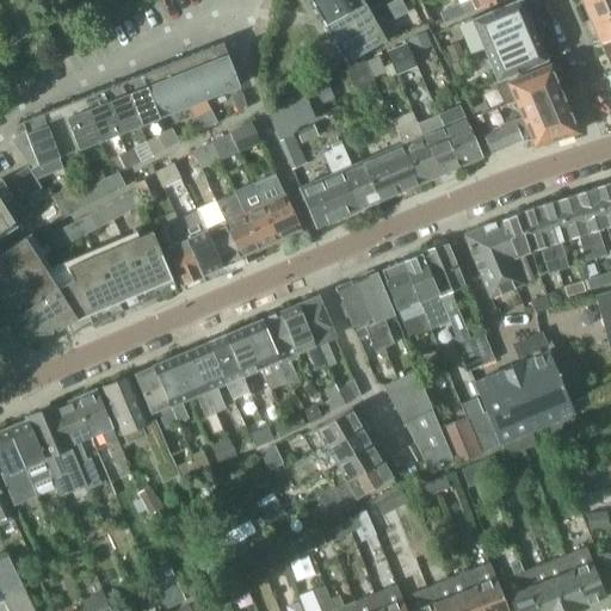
[(364,0),(325,0),(314,6),(325,25),(365,1),(364,0)]
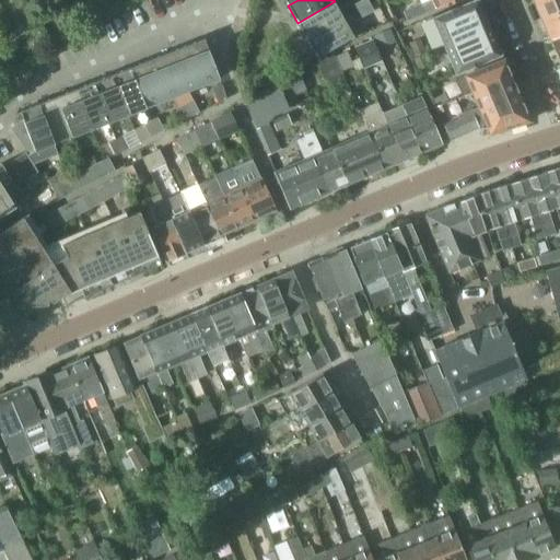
[(362,0),(354,4),(359,11),(371,4),(368,0),(362,0)]
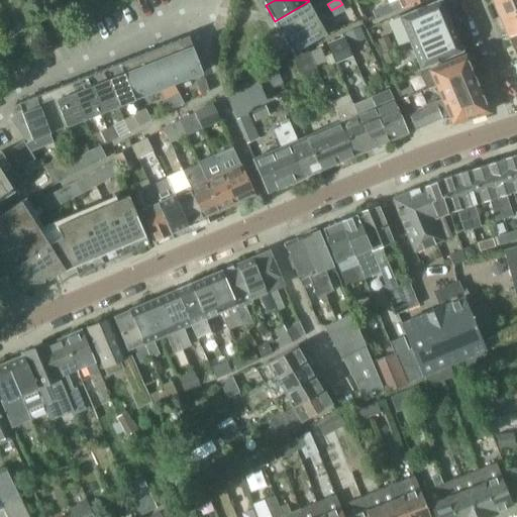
[(451,24),(445,9),(441,0),(435,0),(398,16),(409,42),(451,24)]
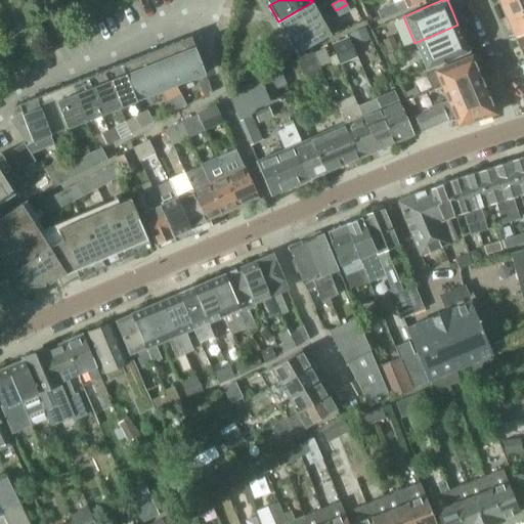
[(430,0),(404,0),(408,9),(430,0)]
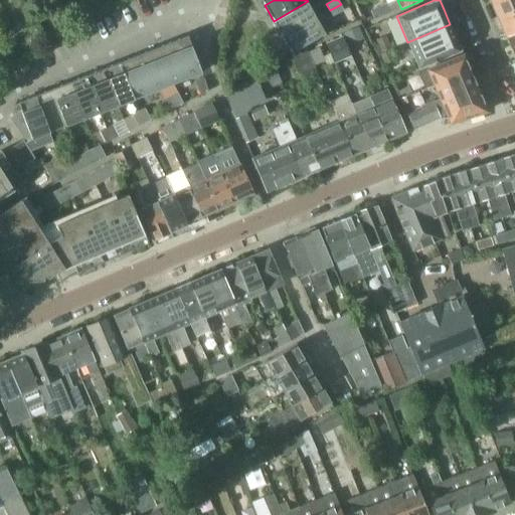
[(514,0),(493,0),(500,16),(514,9),(514,0)]
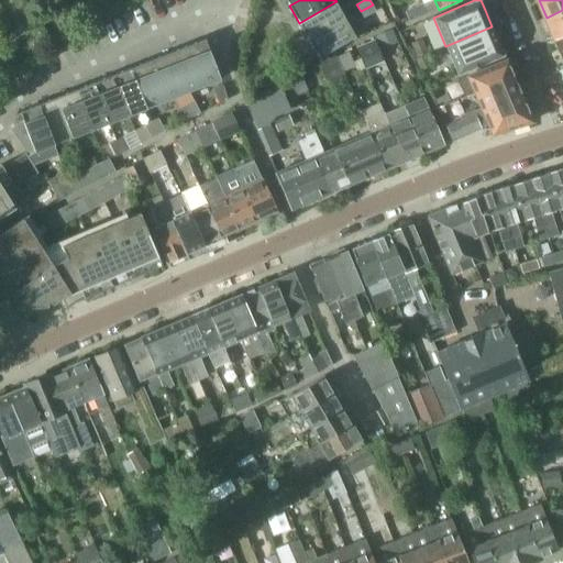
[(299,23),(309,40),(346,19),(337,1),(299,23)]
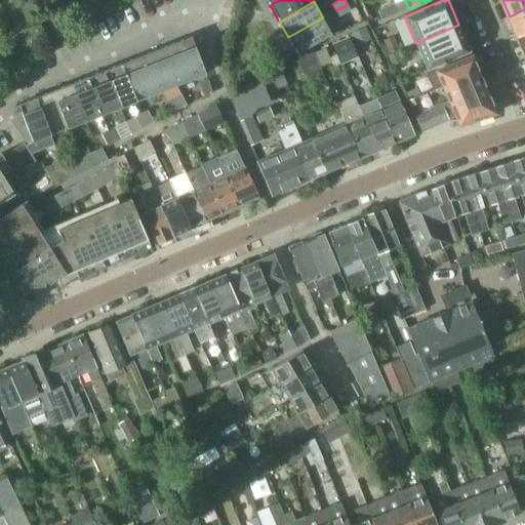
[(348,4),(336,10),(339,16),(351,10),(348,4)]
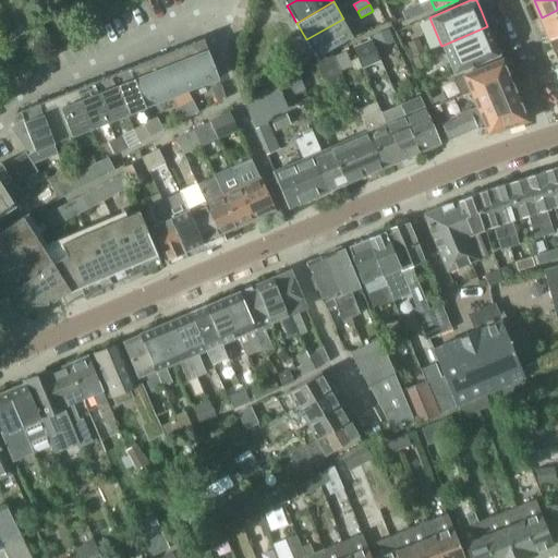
[(557,10),(542,17),(552,39),(557,36),(557,10)]
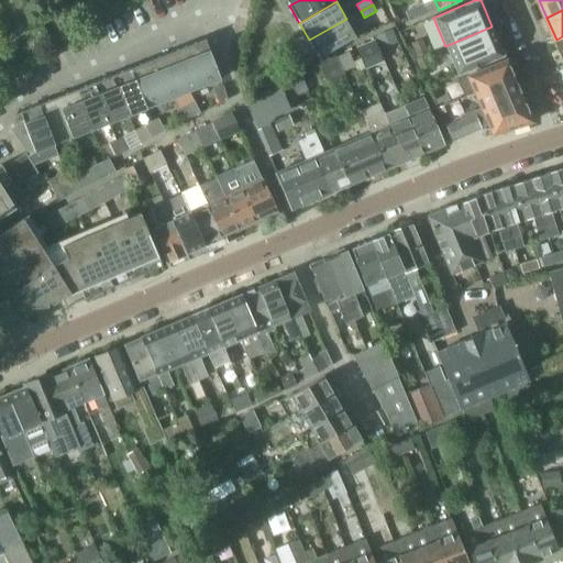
[(346,19),(309,40),(319,58),(356,37),(346,19)]
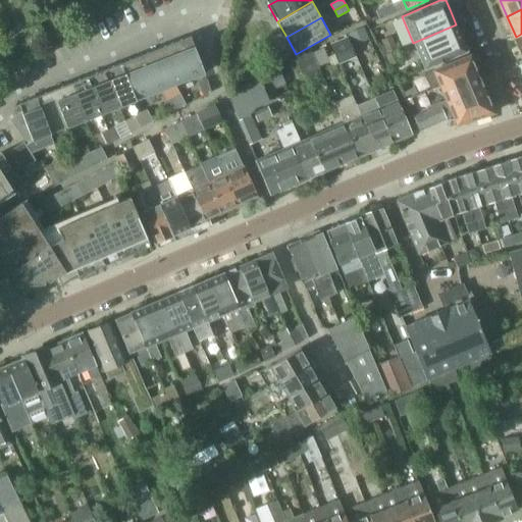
[(468,51),(456,24),(413,43),(424,70),(432,66),(466,52),(468,51)]
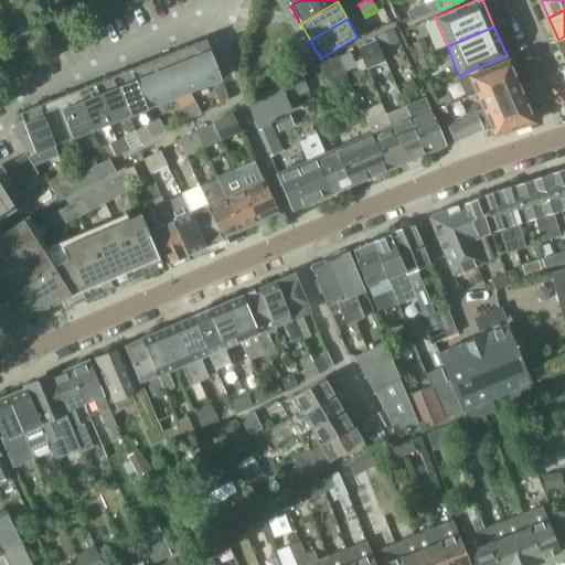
[(394,30),(377,38),(379,40),(382,51),(400,43),(394,30)]
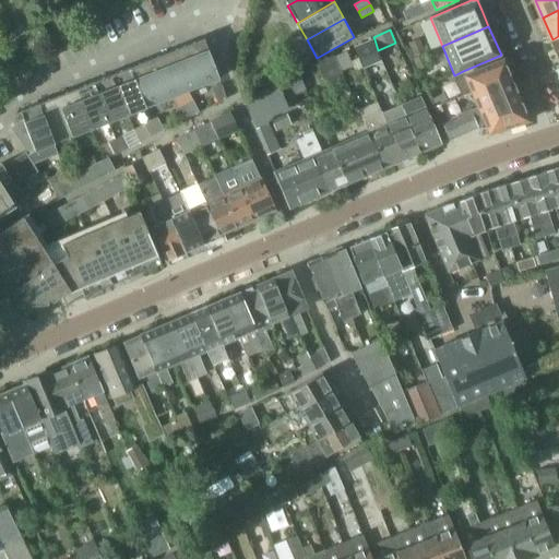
[(167,52),(183,93),(219,78),(205,39),(205,38),(167,52)]
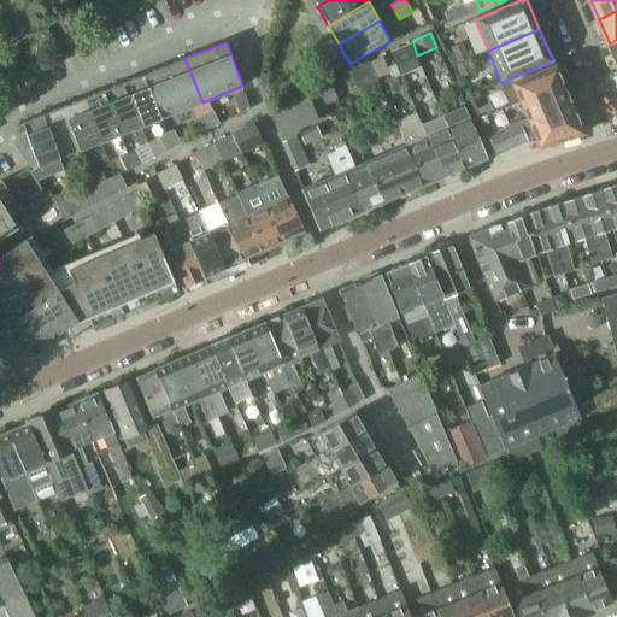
[(417,56),(413,43),(392,53),(401,76),(423,68),(419,59),(417,56)]
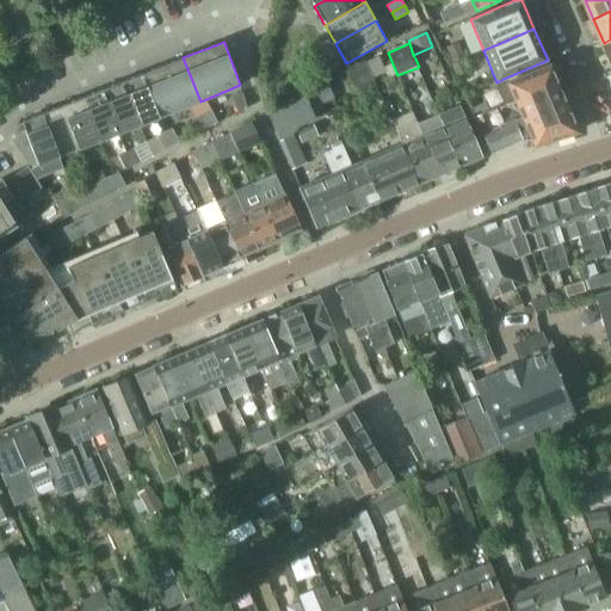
[(448,50),(452,62),(464,57),(460,45),(448,50)]
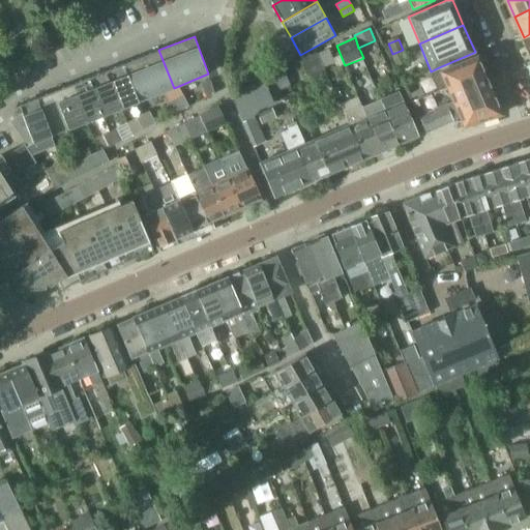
[(319,54),(325,67),(335,63),(330,49),(319,54)]
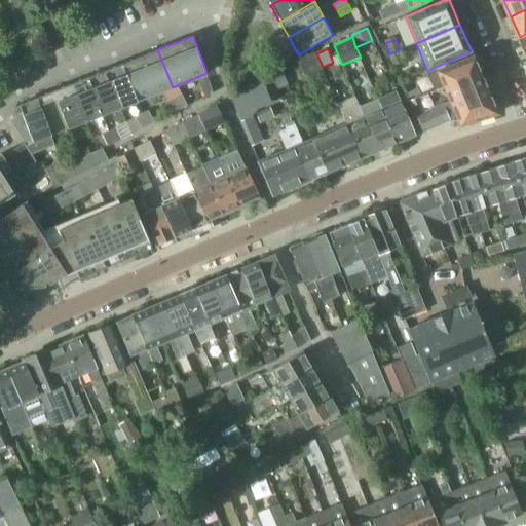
[(157,49),(122,63),(137,101),(173,87),(157,49)]
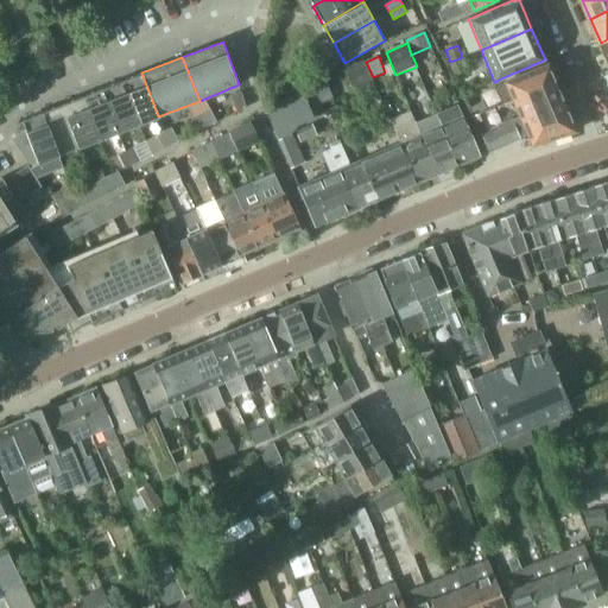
[(374,81),(373,77),(366,62),(363,57),(343,67),(354,89),(374,81)]
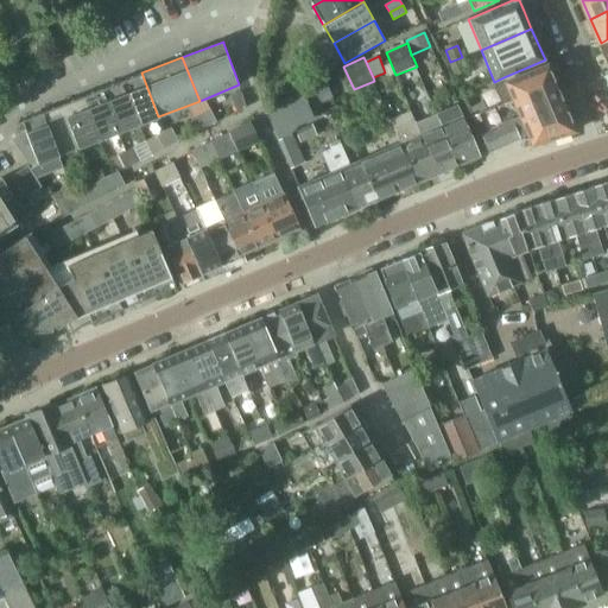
[(464,71),(460,61),(449,65),(454,75),(464,71)]
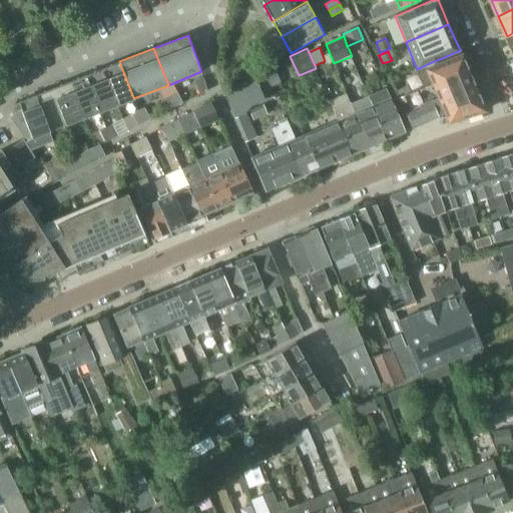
[(423,88),(468,70),(461,54),(460,55),(458,51),(425,65),(427,69),(417,73),(423,88)]
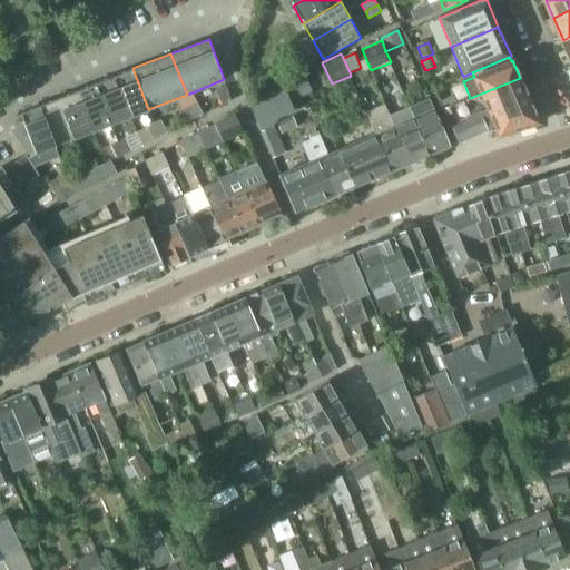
[(15,60),(2,67),(8,78),(21,70),(15,60)]
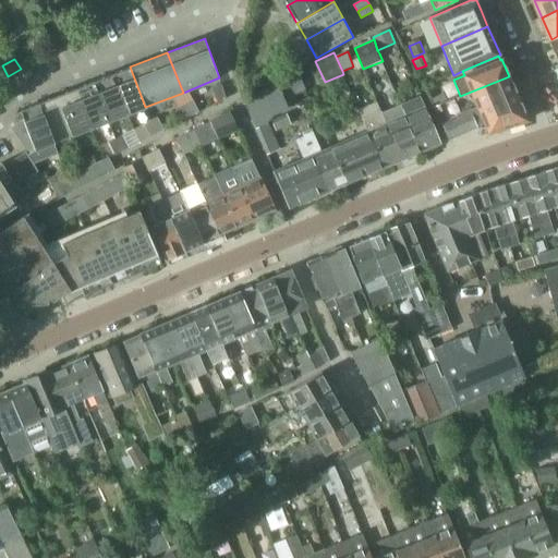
[(130,67),(112,74),(128,113),(145,107),(130,67)]
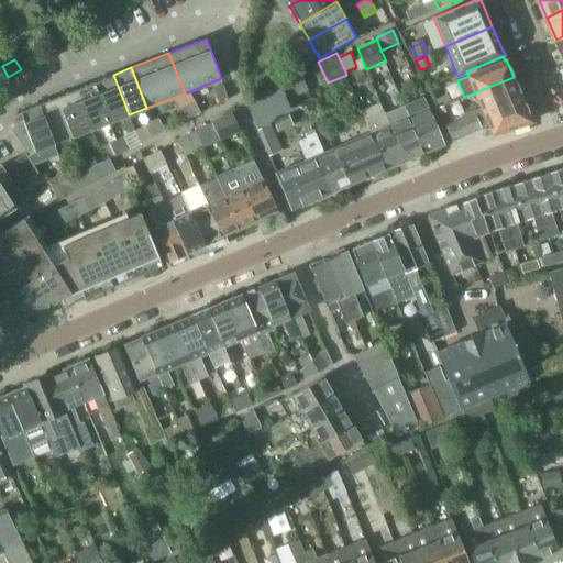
[(113,75),(95,83),(110,122),(129,114),(113,75)]
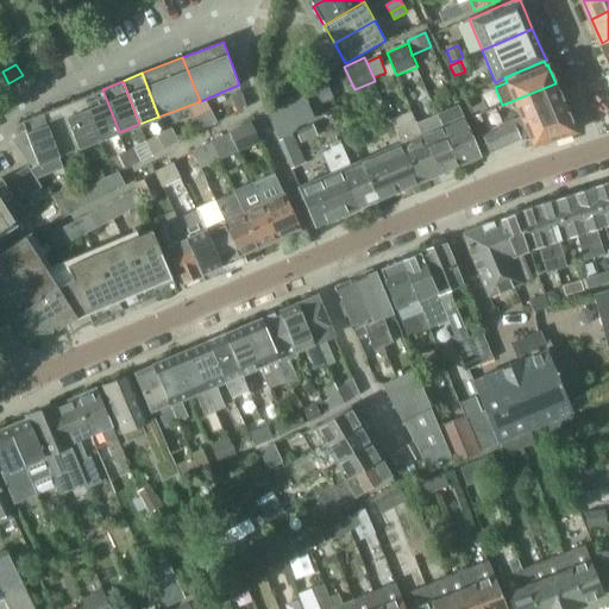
[(311,89),(318,105),(333,98),(326,82),(311,89)]
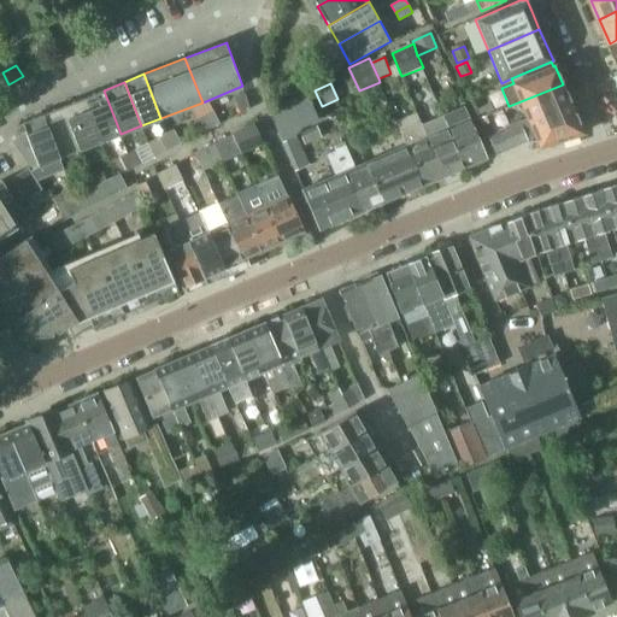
[(539,147),(582,133),(563,84),(509,106),(493,112),(494,112),(479,119),(495,156),(536,139),(539,147)]
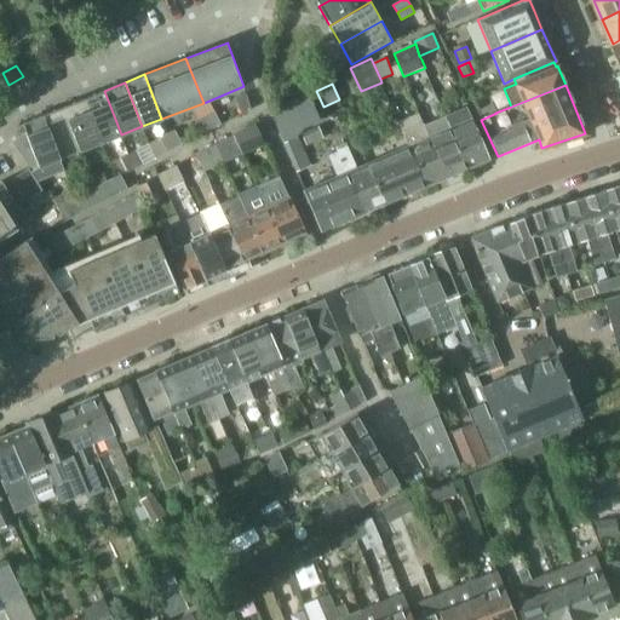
[(104,91),(84,98),(101,143),(121,135),(104,91)]
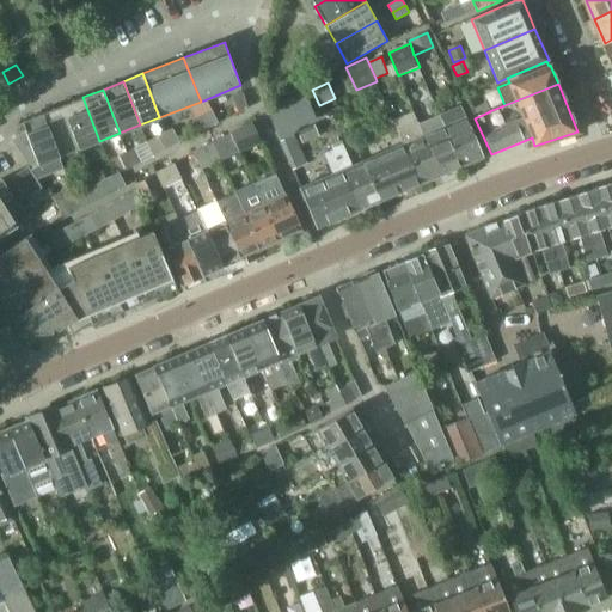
[(248,108),(243,93),(233,98),(240,112),(248,108)]
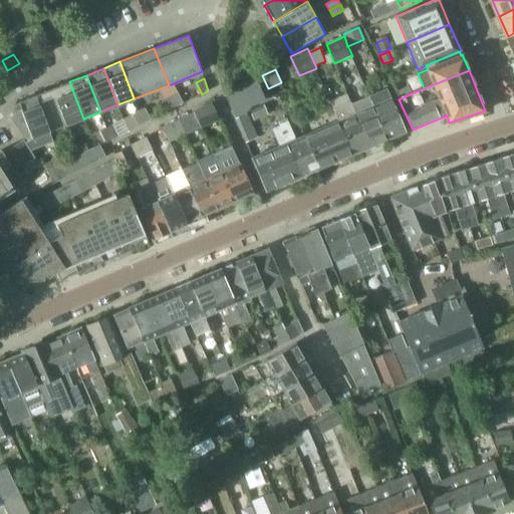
[(257,138),(245,109),(266,100),(257,80),(226,93),(247,142),(257,138)]
